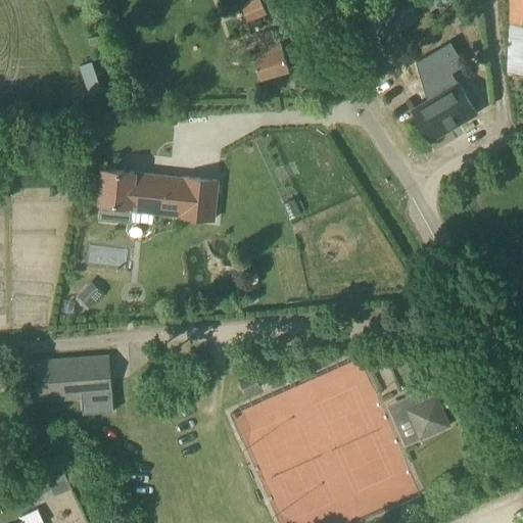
[(259,0),(251,0),(240,5),(247,21),(266,13),(259,0)]
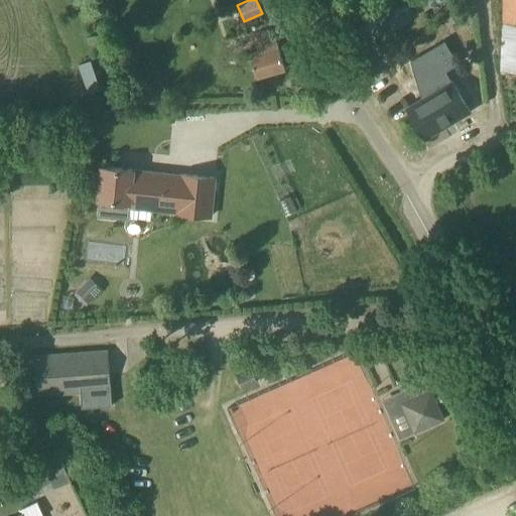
[(515,0),(505,0),(504,23),(515,23),(515,0)]
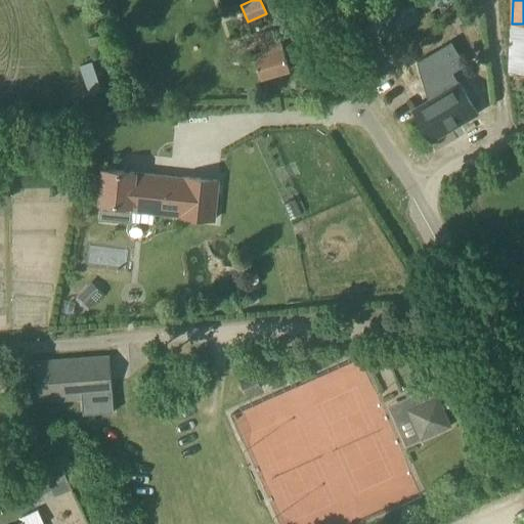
[(260,78),(290,70),(278,31),(262,35),(265,46),(261,47),(263,52),(254,54),(260,78)]
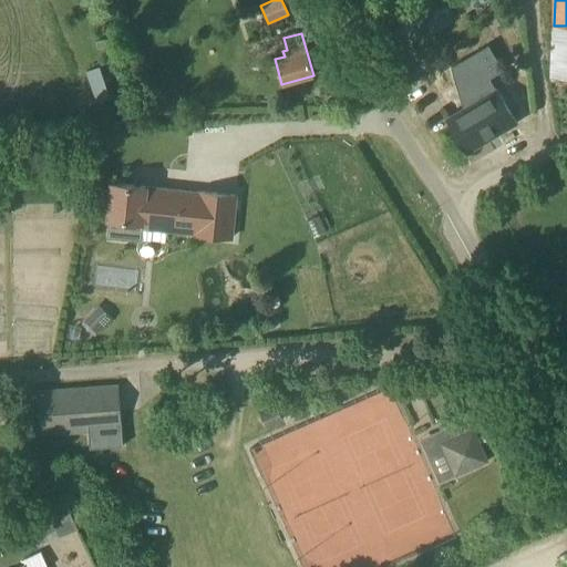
[(490,79),(504,70),(484,38),(421,76),(431,92),(462,74),(477,101),(447,119),(466,152),(516,122),(490,79)]
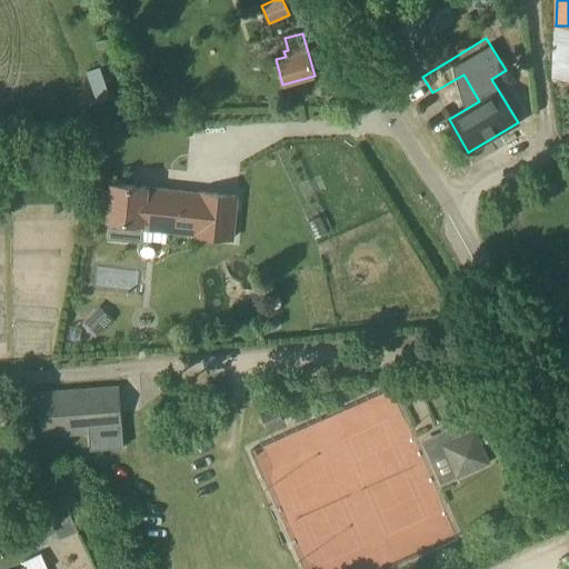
[(568,79),(568,53),(555,53),(553,79),(568,79)]
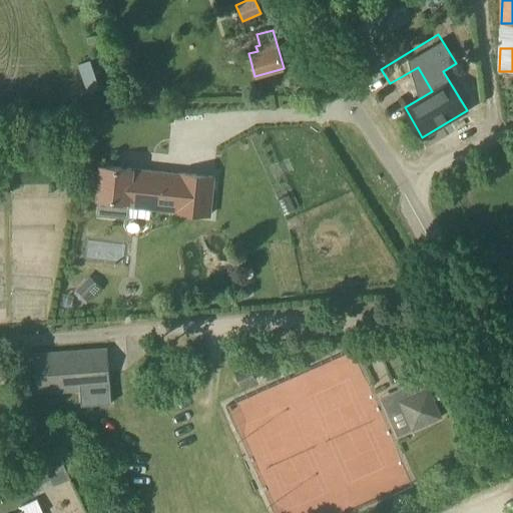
[(209,214),(213,177),(132,169),(132,168),(101,165),(97,213),(127,216),(128,205),(209,214)]
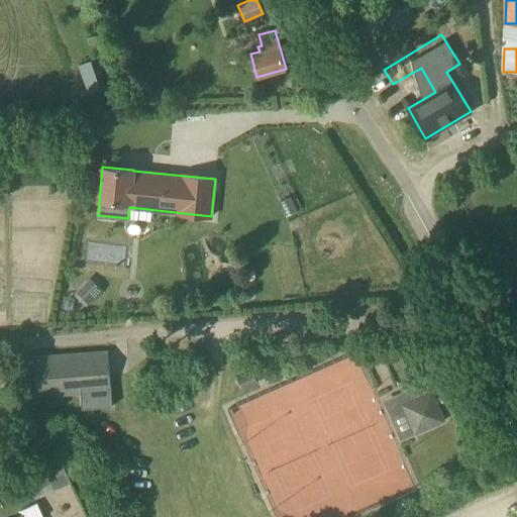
[(296,200),(293,202),(291,196),(278,201),(284,215),(299,209),(296,200)]
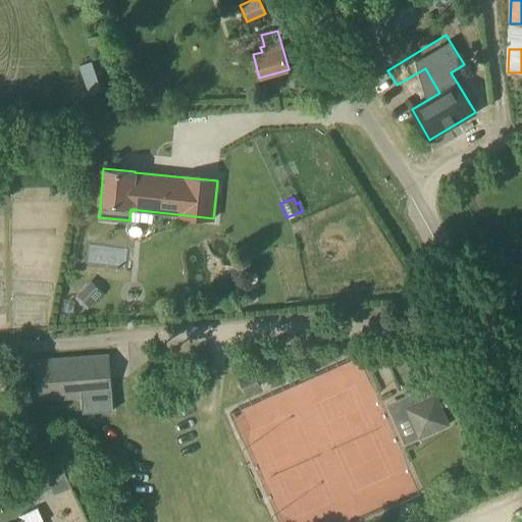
[(91,280),(76,295),(90,308),(104,294),(91,280)]
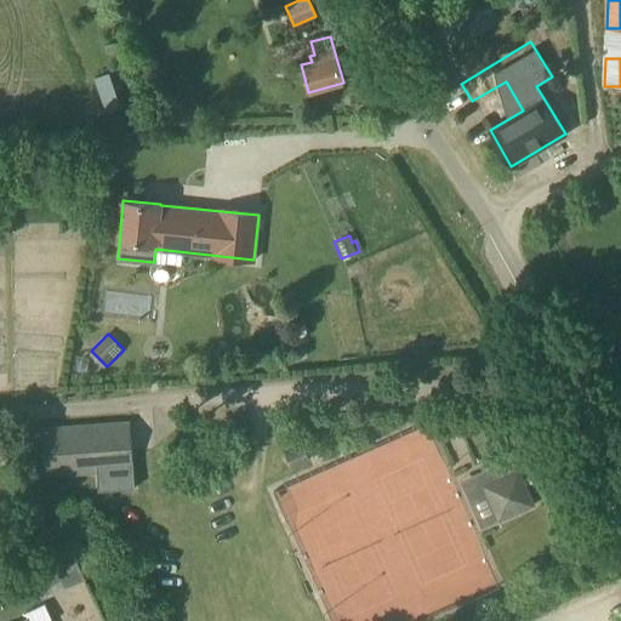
[(44,476),(134,468),(130,422),(40,429),(44,476)]
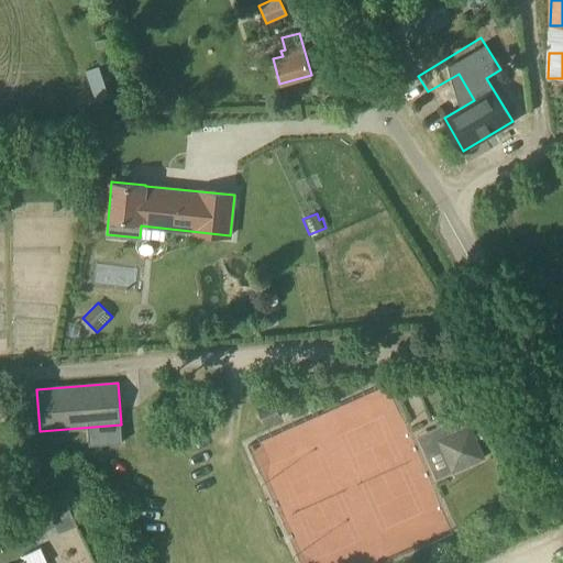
[(468,426),(464,414),(442,423),(448,435),(438,440),(452,472),(484,457),(470,426),(468,426)]
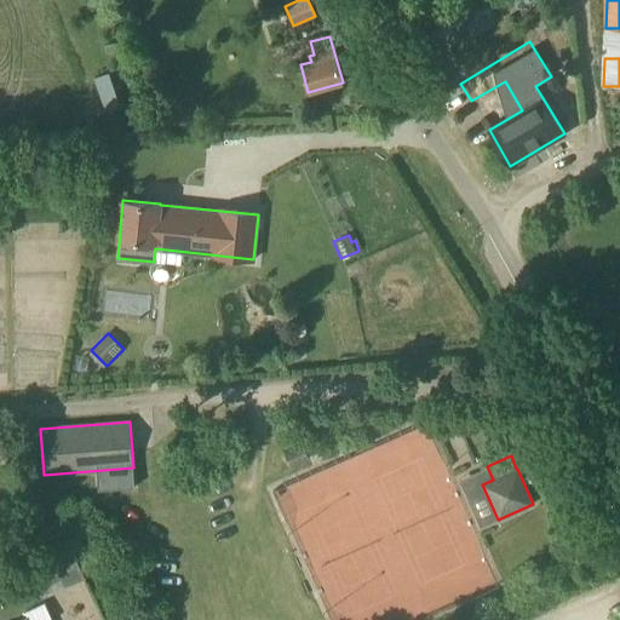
[(75,560),(56,567),(63,586),(82,579),(75,560)]
